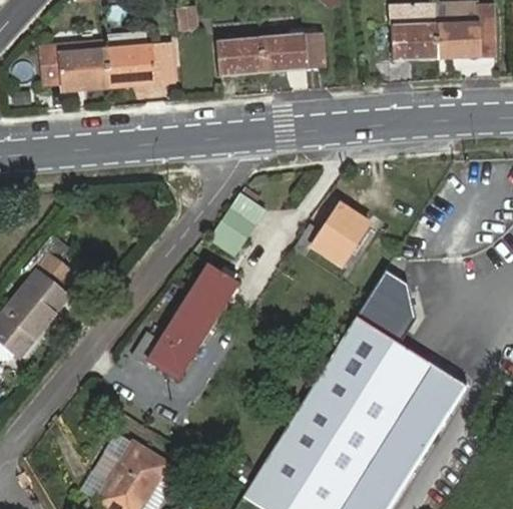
[(480,53),(496,53),(494,2),(478,2),(478,0),(434,1),(436,57),(480,56),(480,53)]
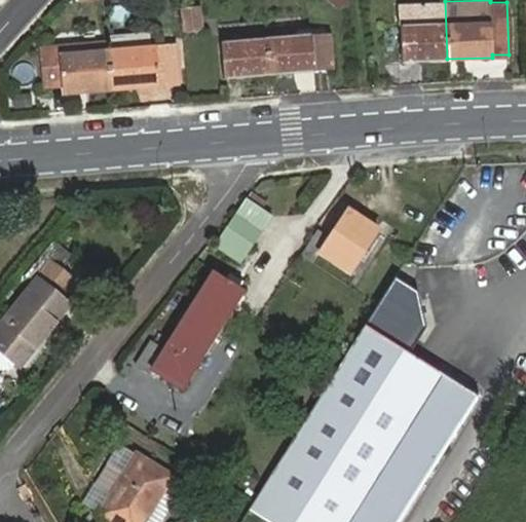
[(447,59),(445,1),(400,2),(402,60),(447,59)]
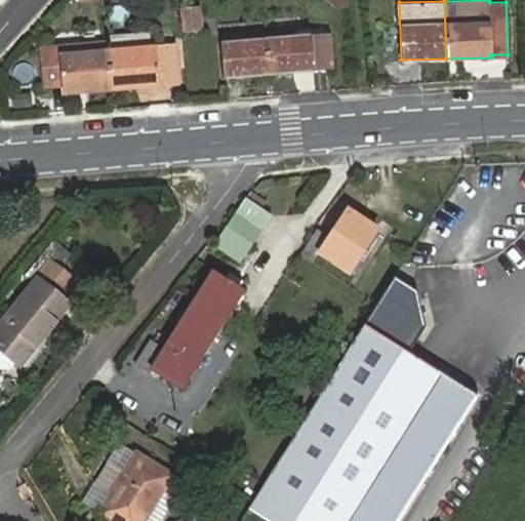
[(200,4),(184,6),(186,27),(202,25),(200,4)]
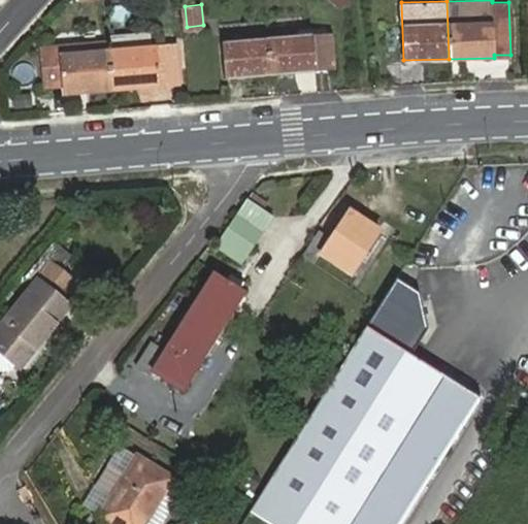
[(333,30),(312,32),(316,69),(336,68),(333,30)]
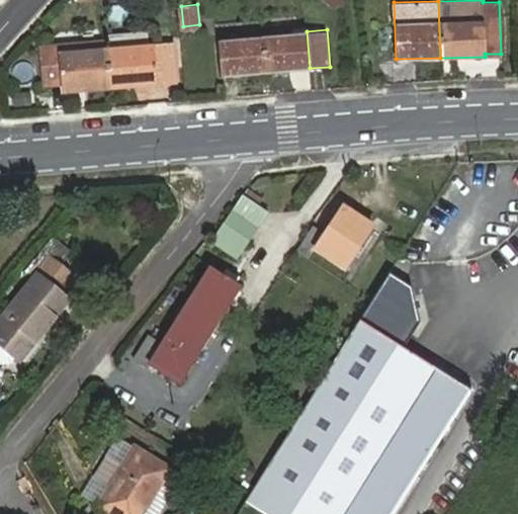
[(310,68),(307,31),(263,34),(265,72),(310,68)]
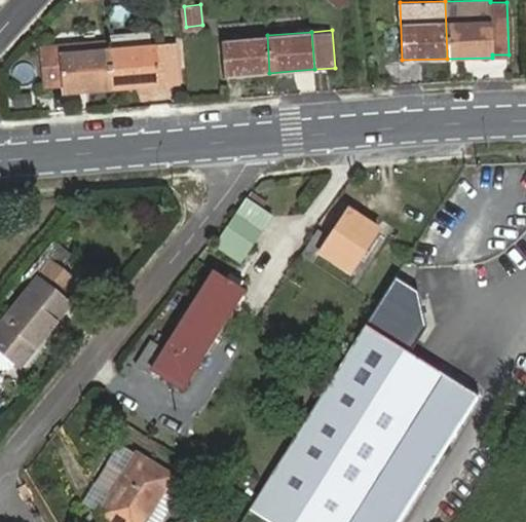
[(269,73),(267,35),(222,39),(225,76),(269,73)]
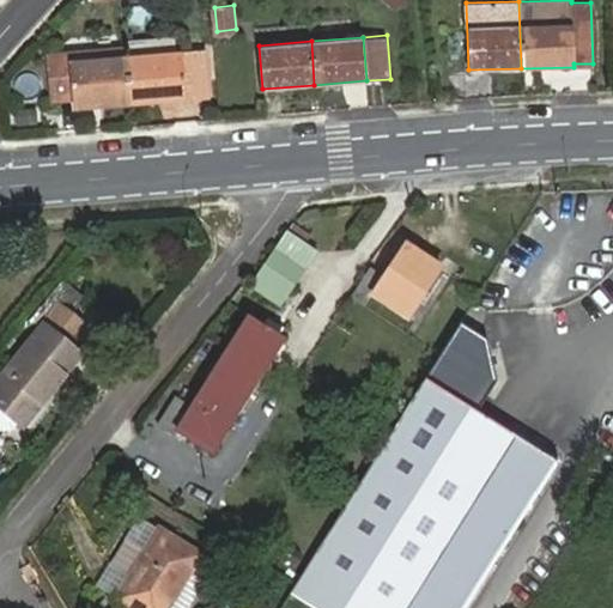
[(129,101),(126,56),(72,61),(72,50),(50,53),(54,97),(76,96),(76,105),(129,101)]
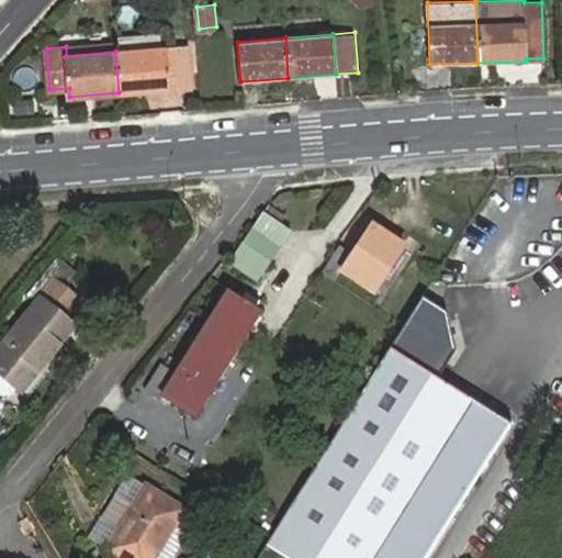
[(191,87),(188,46),(115,52),(119,92),(191,87)]
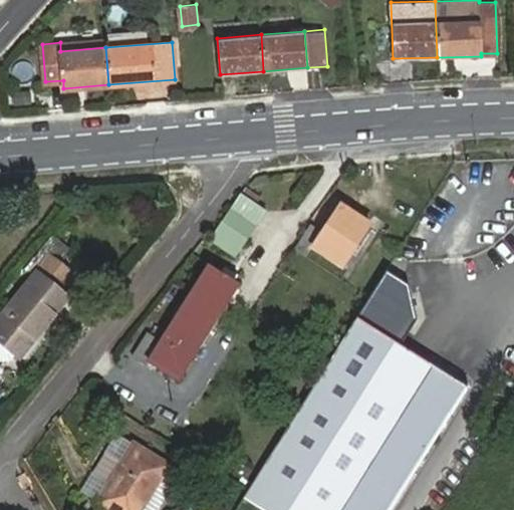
[(264,208),(242,193),(213,236),(235,251),(264,208)]
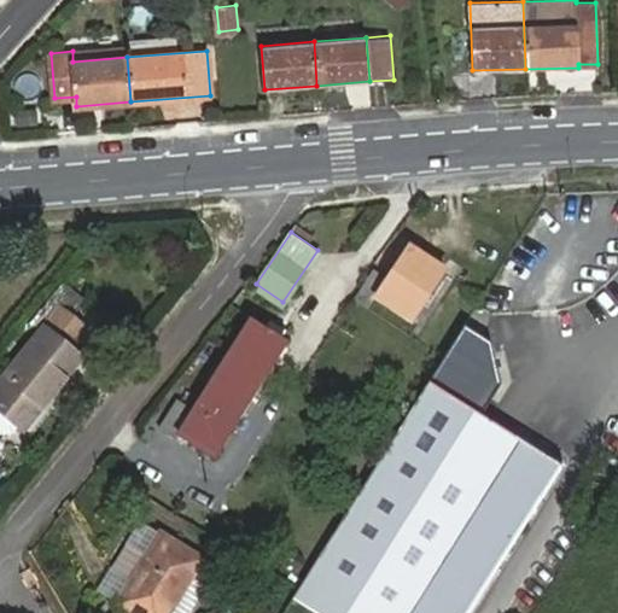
[(444,264),(410,241),(377,292),(409,315),(444,264)]
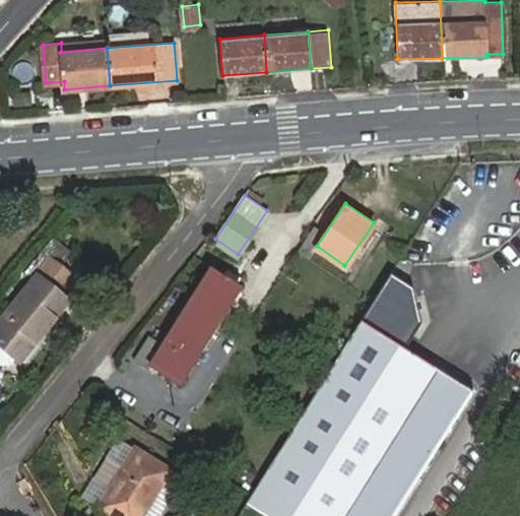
[(62,265),(73,250),(53,234),(27,268),(36,275),(51,256),(62,265)]
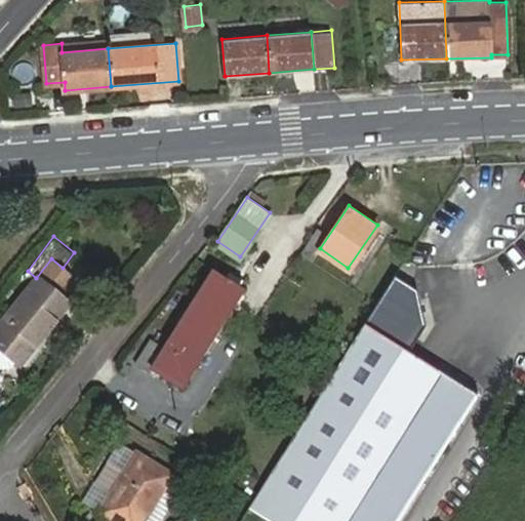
[(59,291),(73,276),(70,273),(63,268),(51,258),(36,278),(0,322),(0,345),(4,349),(16,359),(19,361),(70,299),(59,291)]
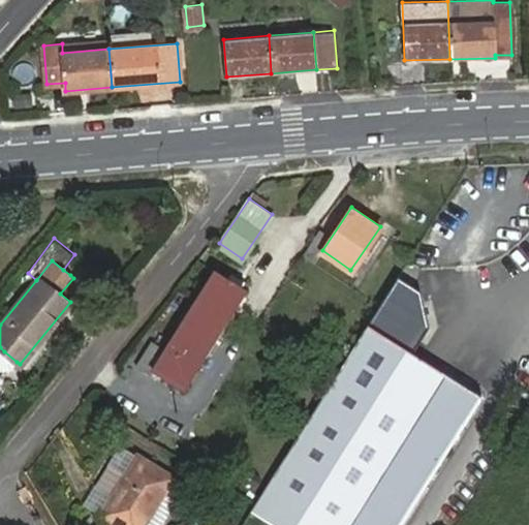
[(220,315),(225,318),(244,289),(215,272),(165,349),(152,341),(137,364),(152,372),(154,368),(183,387),(204,352),(198,349),(220,315)]
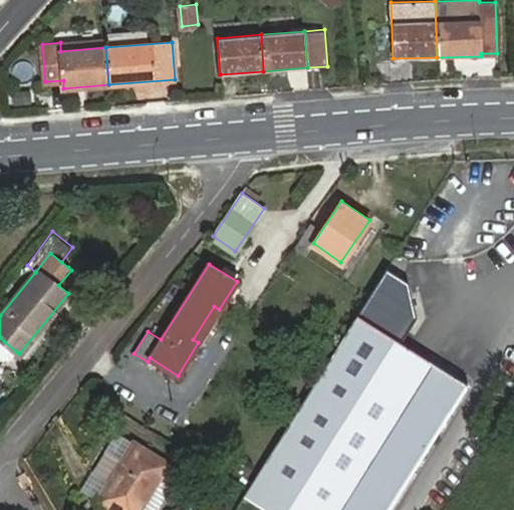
[(266,509),(387,509),(466,386),(401,344),(417,318),(409,283),(386,269),(355,316),(243,495),(266,509)]
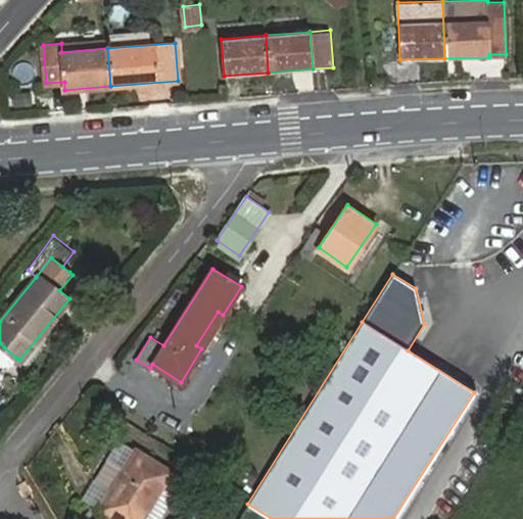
[(4,347),(0,343),(0,364),(1,365),(10,365),(16,358),(4,347)]
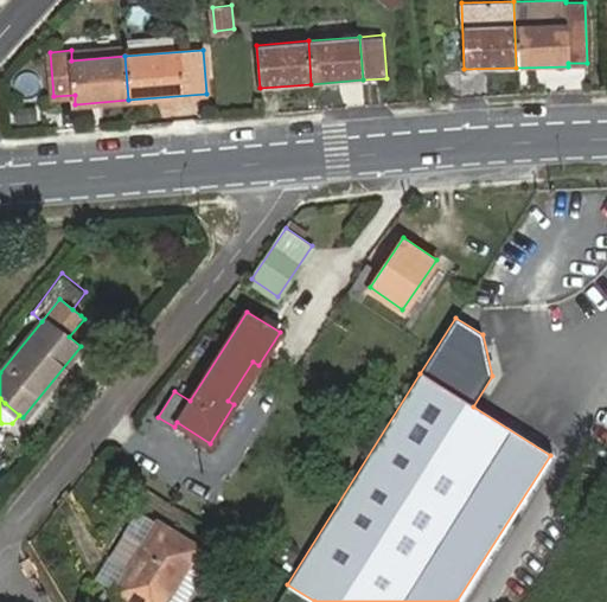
[(163,601),(198,545),(138,508),(107,561),(126,572),(115,589),(120,591),(114,601),(115,601),(163,601)]
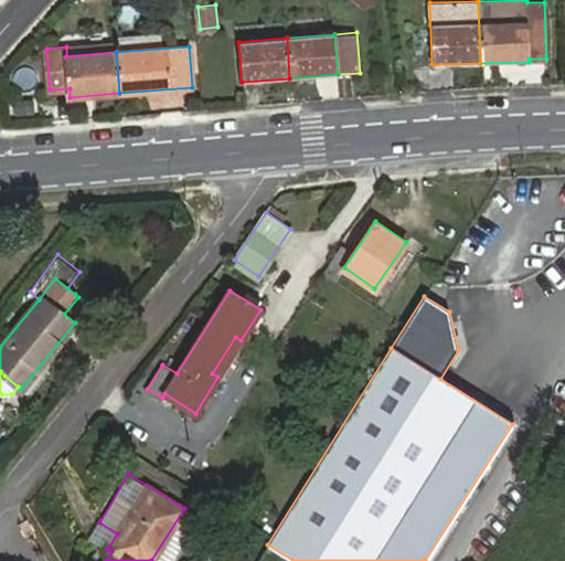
All buildings are outlined.
